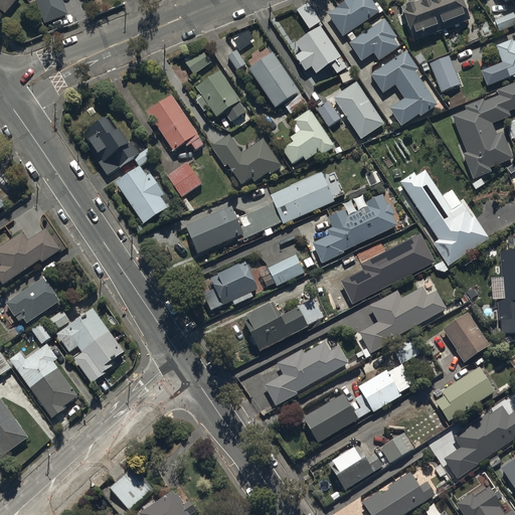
[(0,0),(0,10),(6,15),(17,0),(0,0)]
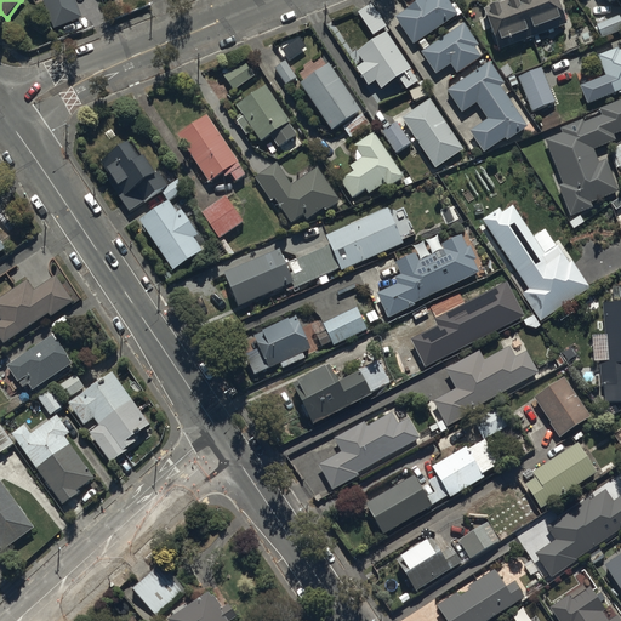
[(83,18),(75,0),(43,0),(55,29),(83,18)]
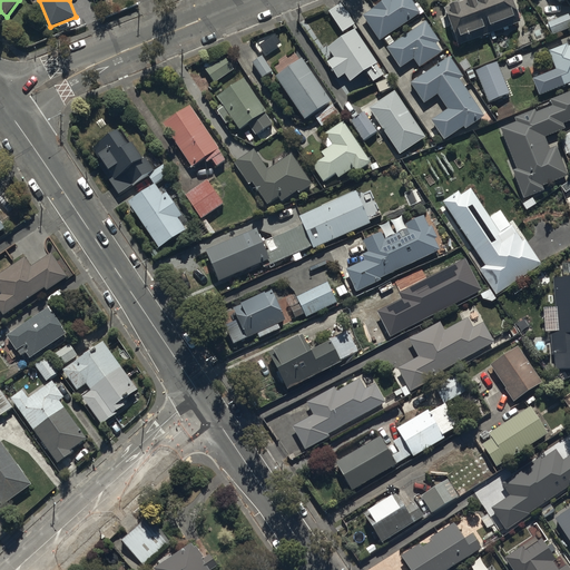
[(386,0),(364,15),(381,40),(421,15),(412,0),(393,0),(392,1),(391,0),(386,0)]
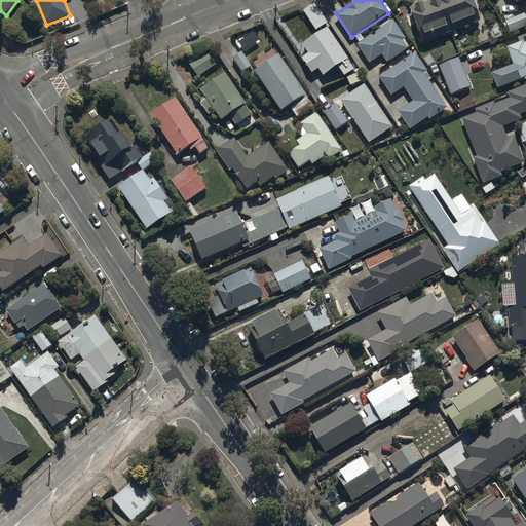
[(474,0),(431,0),(411,7),(414,14),(412,15),(415,24),(417,24),(419,30),(417,31),(420,39),(422,38),(424,42),(464,27),(465,30),(471,28),(470,26),(482,21),(474,0)]
